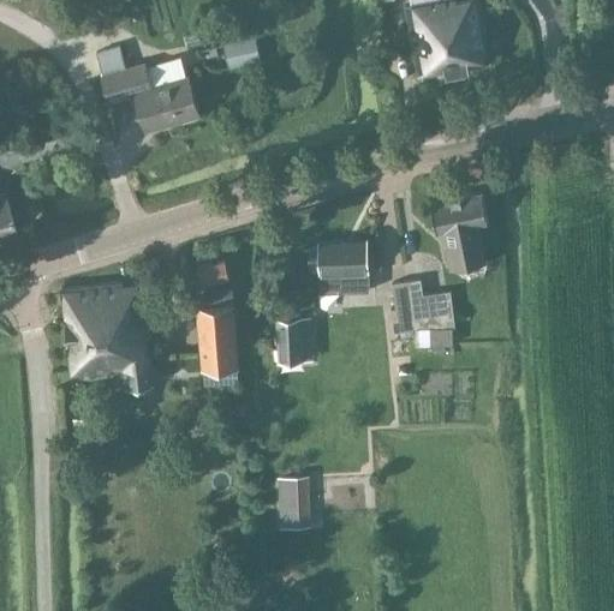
[(448,0),(440,1),(453,72),(487,65),(475,0),(471,0),(457,3),(457,0),(448,0)]
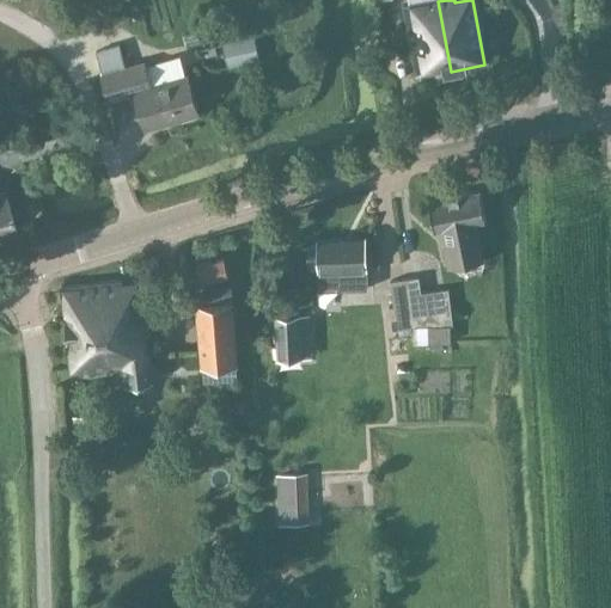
[(416,78),(451,72),(438,1),(422,5),(407,7),(403,8),(416,78)]
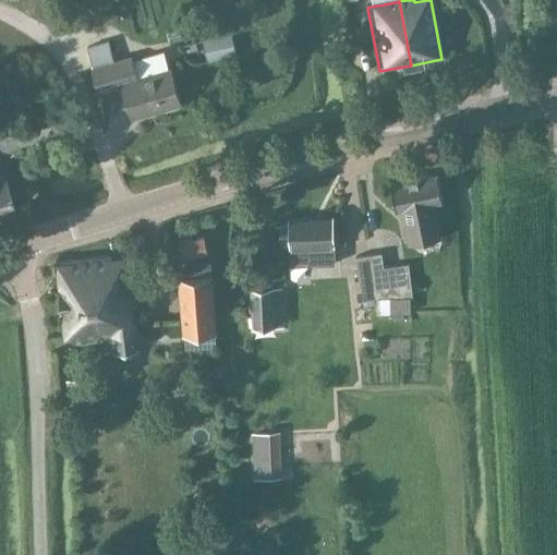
[(231,35),(203,41),(208,63),(237,57),(231,35)]
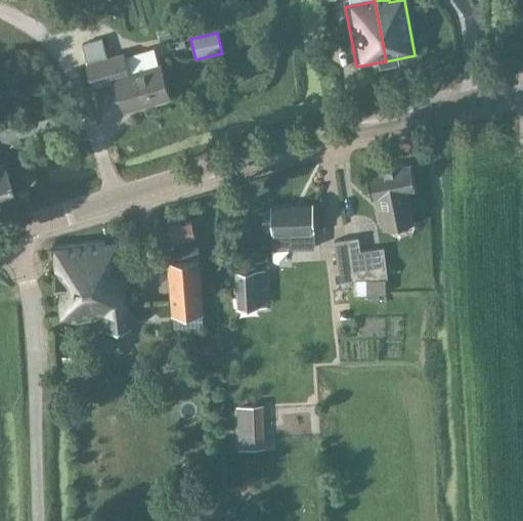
[(102,40),(82,45),(87,62),(106,56),(102,40)]
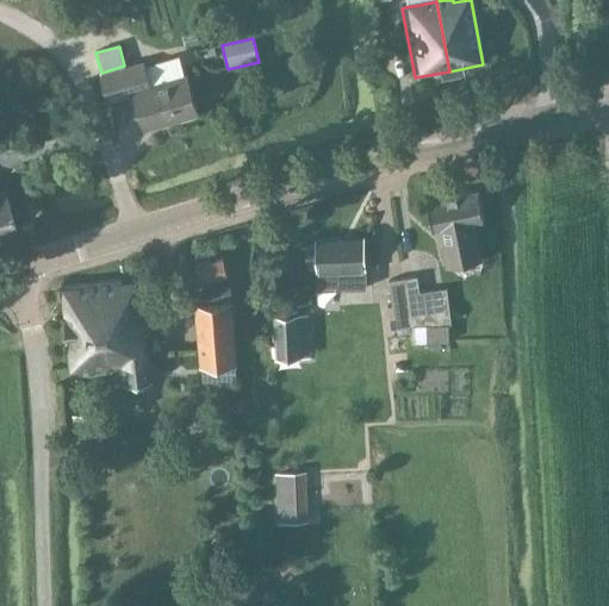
[(197,116),(186,76),(150,86),(144,63),(100,76),(109,105),(136,97),(144,131),(197,116)]
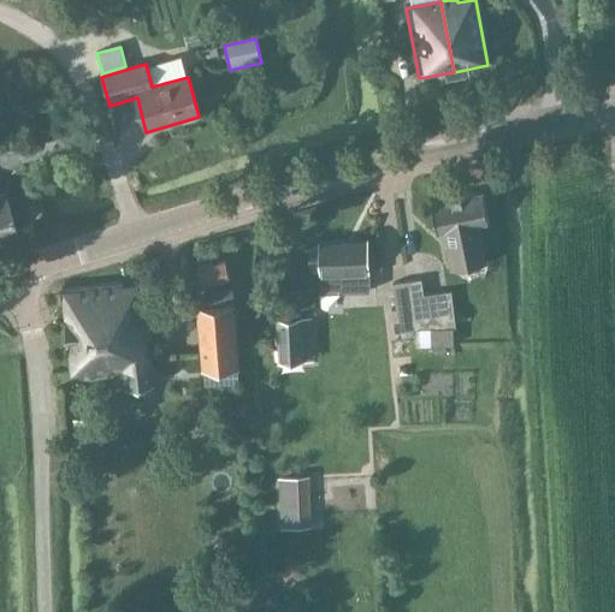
[(0,241),(16,237),(3,195),(0,195),(0,241)]
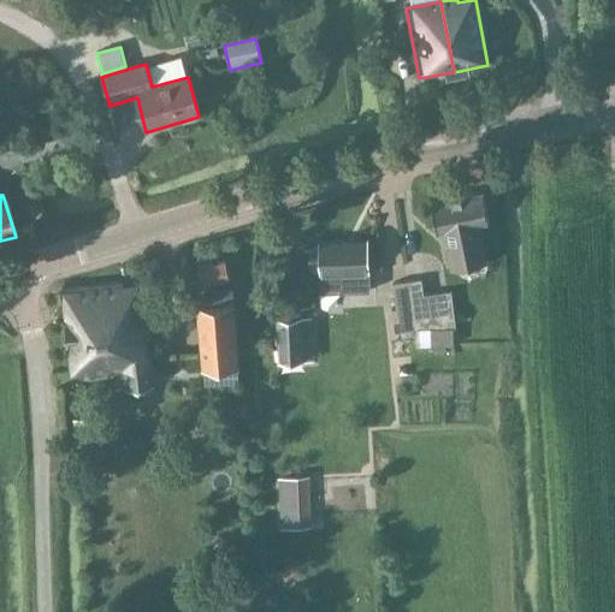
[(437,235),(439,235),(442,249),(445,249),(450,273),(465,271),(485,266),(478,226),(488,225),(482,195),(431,206),(437,235)]
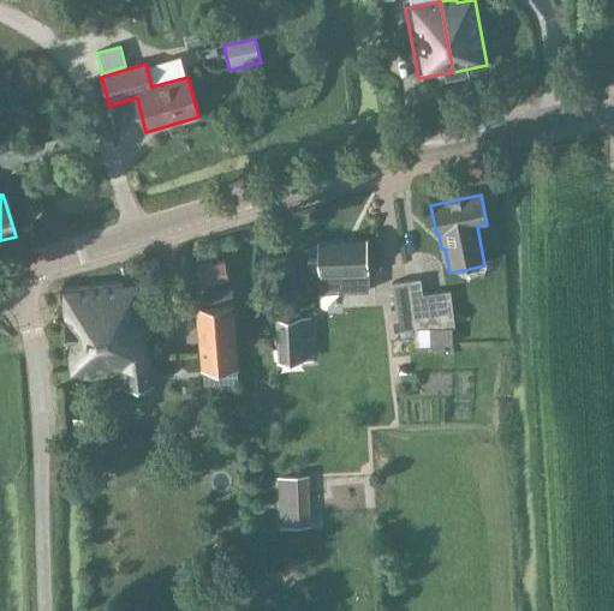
[(340,294),(339,275),(368,273),(367,244),(317,246),(319,258),(315,258),(315,271),(319,271),(320,295),(340,294)]
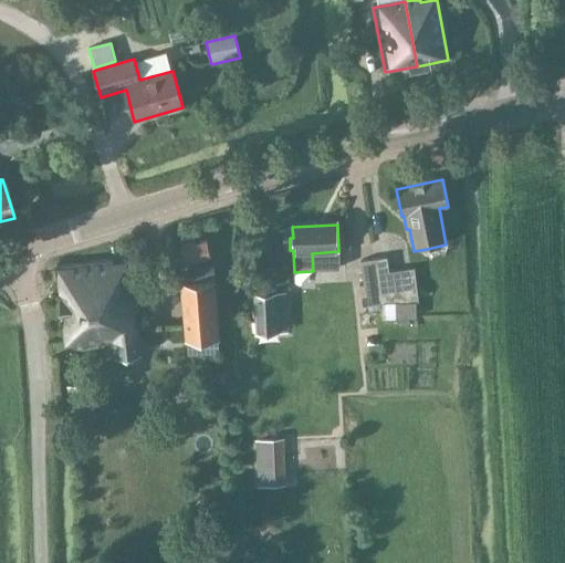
[(186,264),(210,258),(206,242),(181,249),(186,264)]
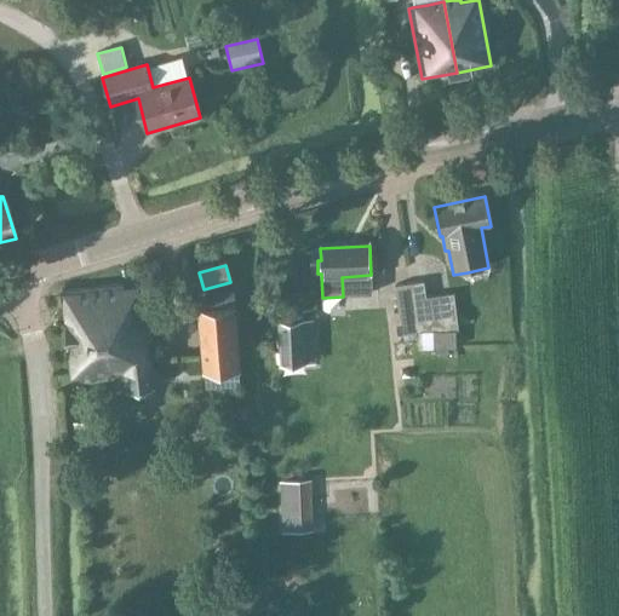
[(423,285),(408,287),(416,332),(416,334),(424,333),(424,338),(459,333),(453,297),(425,300),(423,285)]
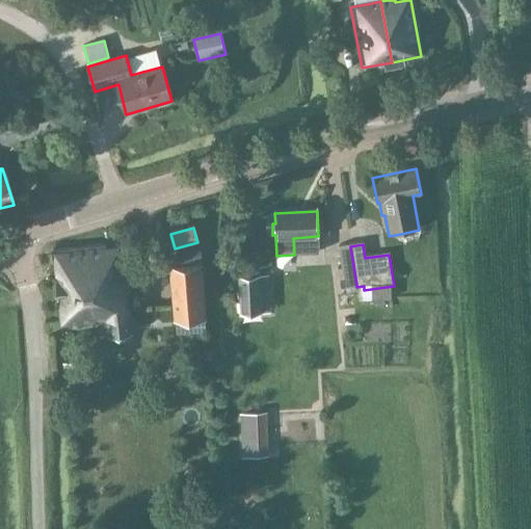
[(340,288),(356,285),(350,246),(339,247),(342,269),(338,270),(340,288)]
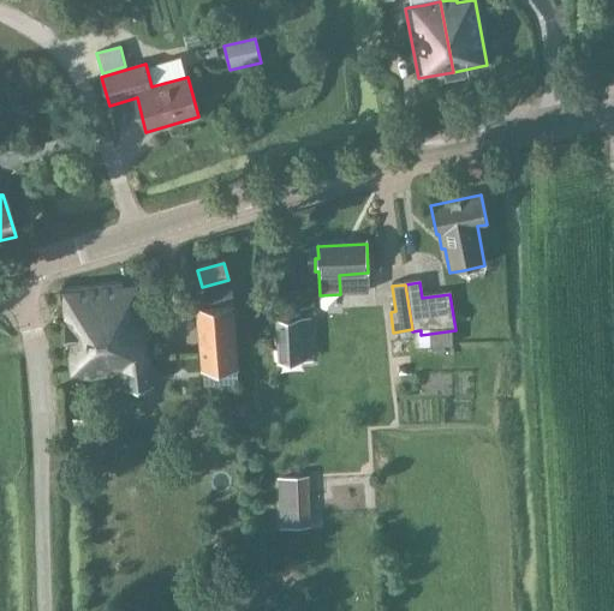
[(61,292),(70,377),(121,372),(124,393),(153,389),(142,287),(121,289),(120,286),(61,292)]
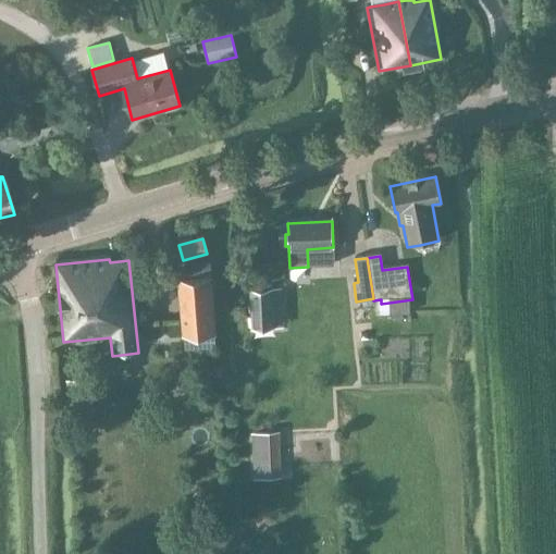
[(217,335),(210,262),(176,266),(178,280),(176,281),(182,337),(217,335)]
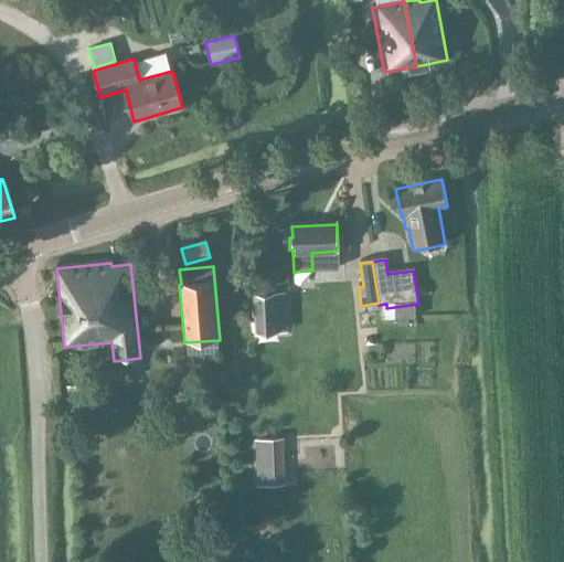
[(277,310),(275,273),(246,274),(247,311),(277,310)]
